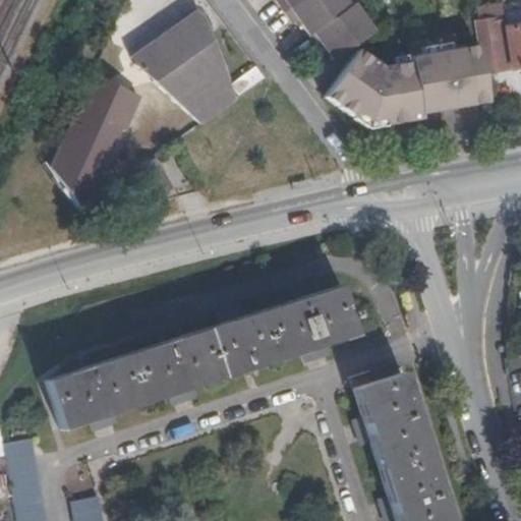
[(275,0),(273,2),(281,14),(299,0),(275,0)]
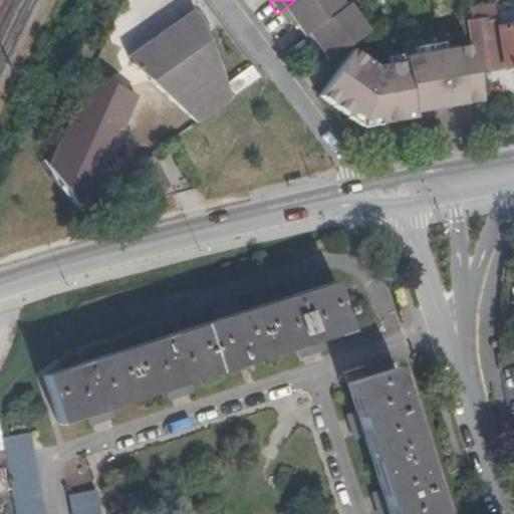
[(339,0),(295,0),(277,14),(285,26),(293,20),(304,36),(344,7),(339,0)]
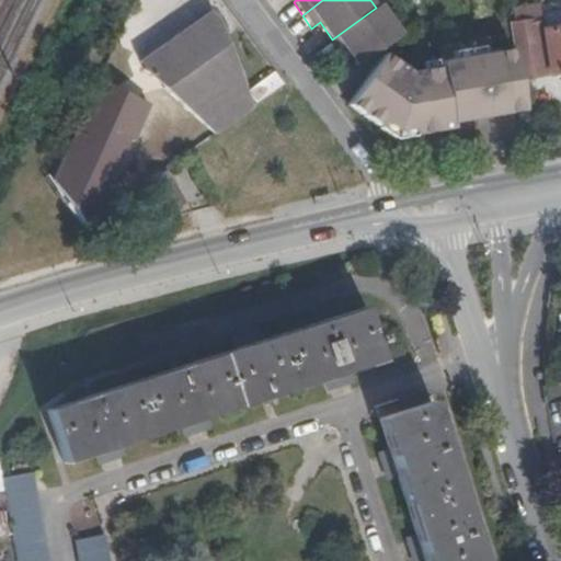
[(376,8),(332,39),(342,54),(345,50),(358,69),(359,68),(403,37),(380,4),(376,8)]
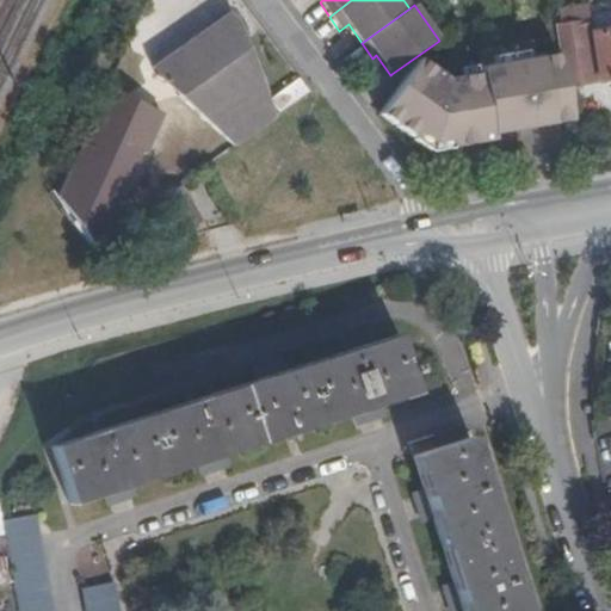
[(235,143),(277,115),(270,99),(239,13),(229,8),(156,61),(160,73),(235,143)]
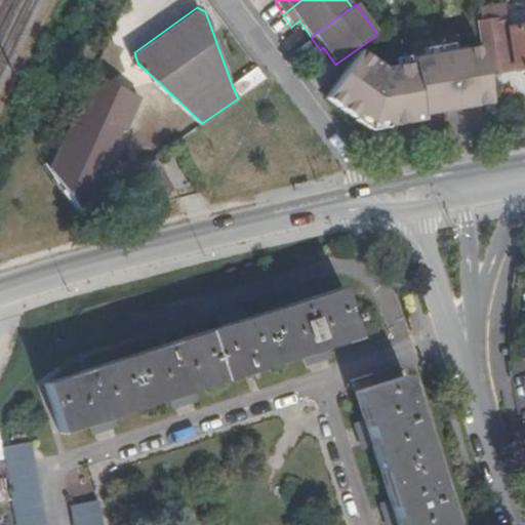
[(507,15),(477,19),(481,52),(486,74),(524,68),(524,25),(508,27),(507,15)]
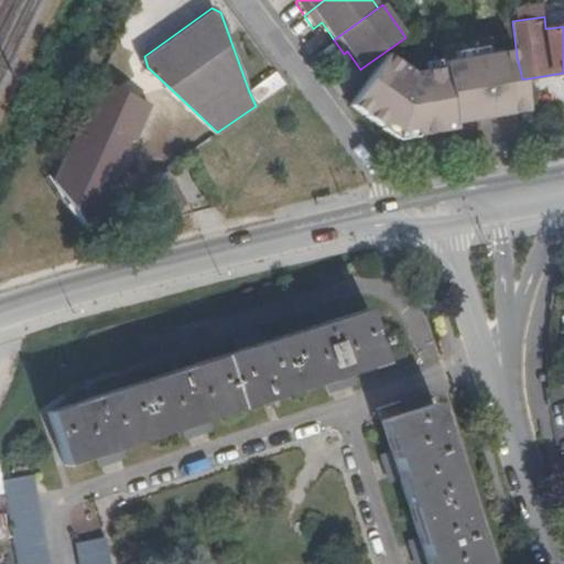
[(522,79),(517,56),(448,66),(449,69),(458,127),(528,116),(522,79)]
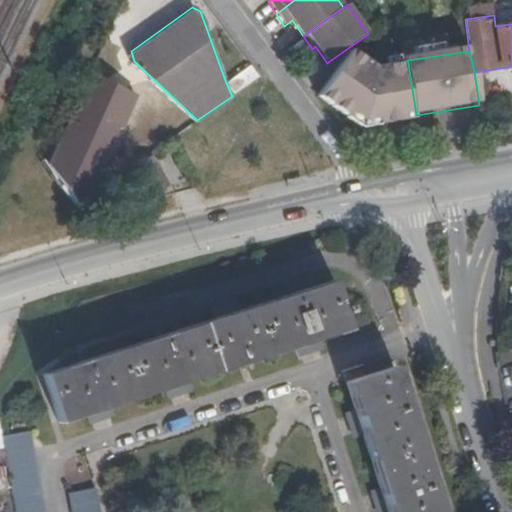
[(355,52),(321,98),(349,119),(353,115),(365,123),(381,120),(381,126),(416,120),(416,115),(408,63),(377,69),(355,52)]
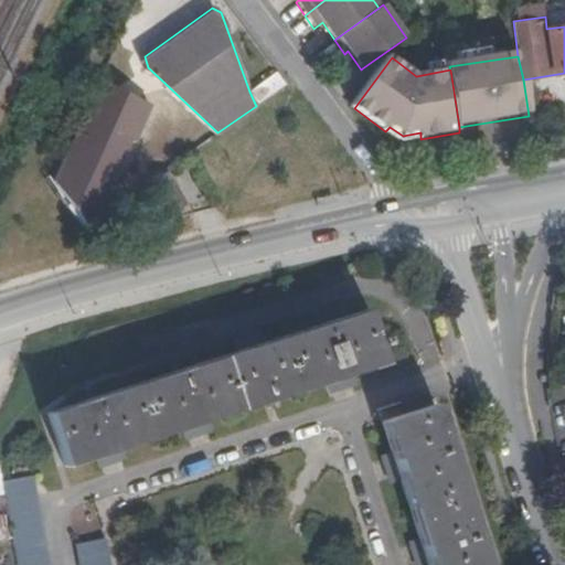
[(276,72),(249,92),(258,104),(285,84),(276,72)]
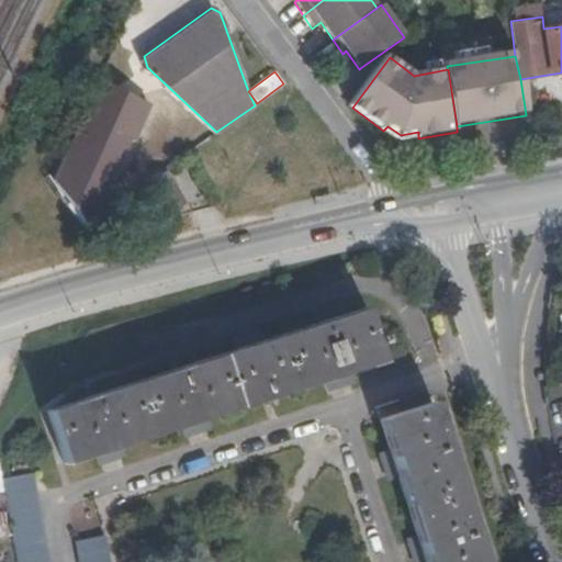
[(166,166),(149,177),(173,217),(189,209),(166,166)]
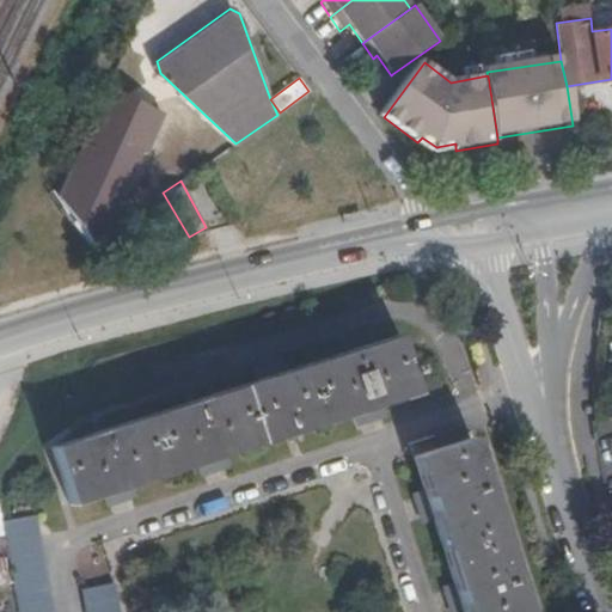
[(416,375),(414,368),(408,369),(397,338),(54,450),(72,507),(415,396),(410,379),(416,375)]
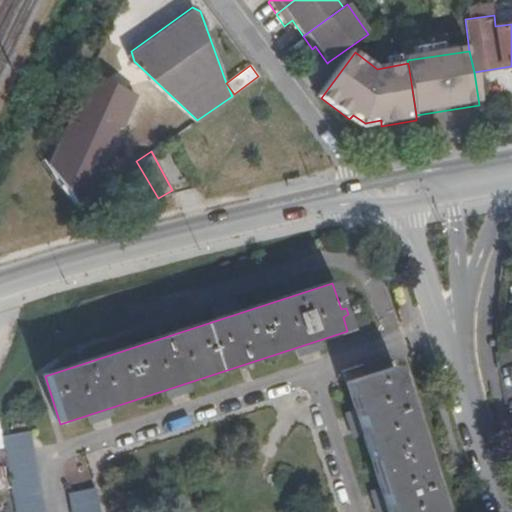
[(441,511),(395,368),(388,370),(384,359),(367,365),(371,375),(347,383),(387,511),(441,511)]
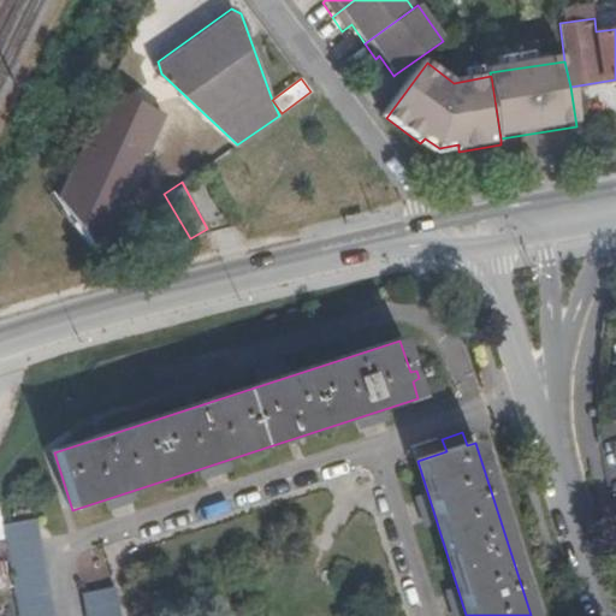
[(48,615),(35,543),(4,548),(15,615),(48,615)]
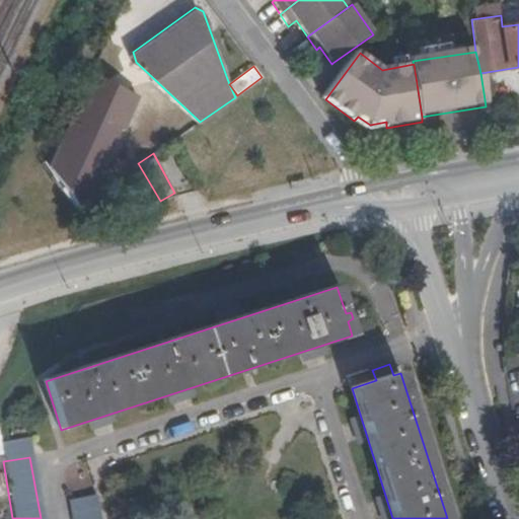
[(98,518),(95,499),(68,503),(70,518),(98,518)]
